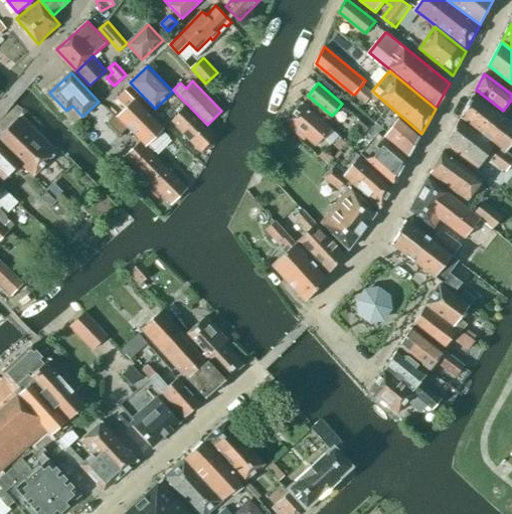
[(374,93),(372,91),(363,83),(355,94),(365,103),(374,93)]
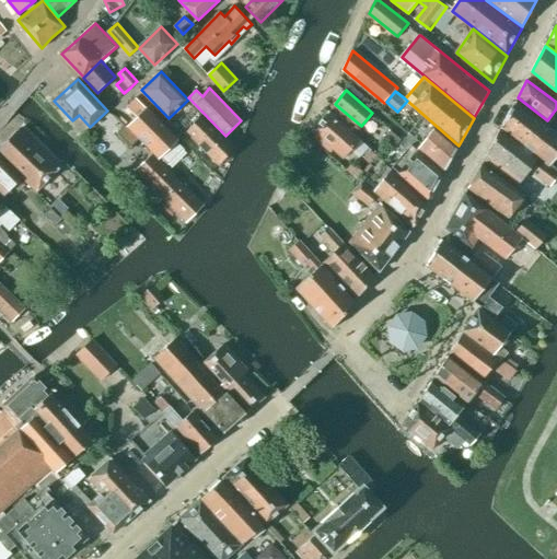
[(160,158),(178,139),(148,108),(138,99),(128,107),(138,117),(129,126),(154,151),(160,158)]
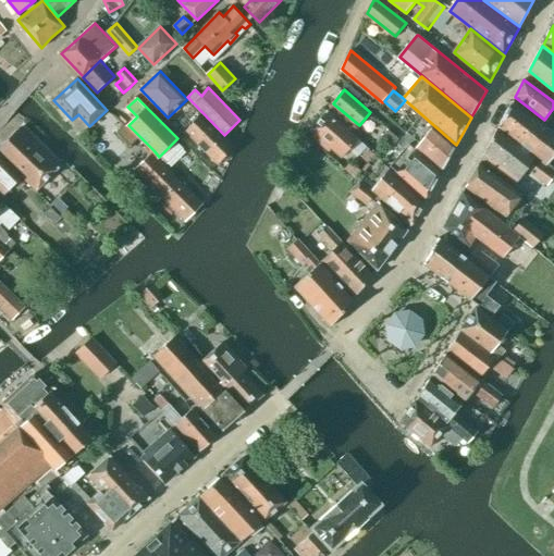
[(548,165),(553,157),(553,133),(513,100),(499,127),(548,165)]
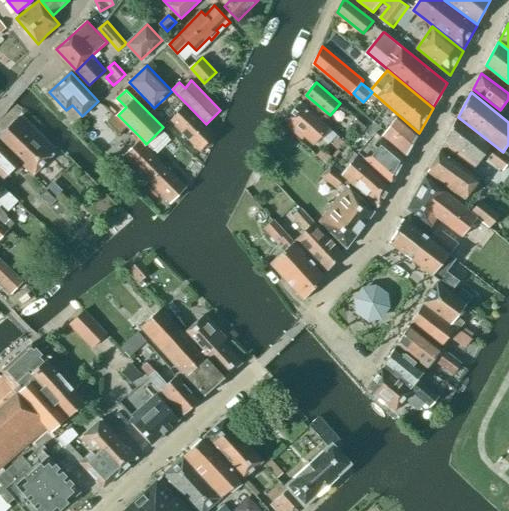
[(340,137),(330,128),(301,102),(287,120),(315,144),(324,134),(334,143),(340,137)]
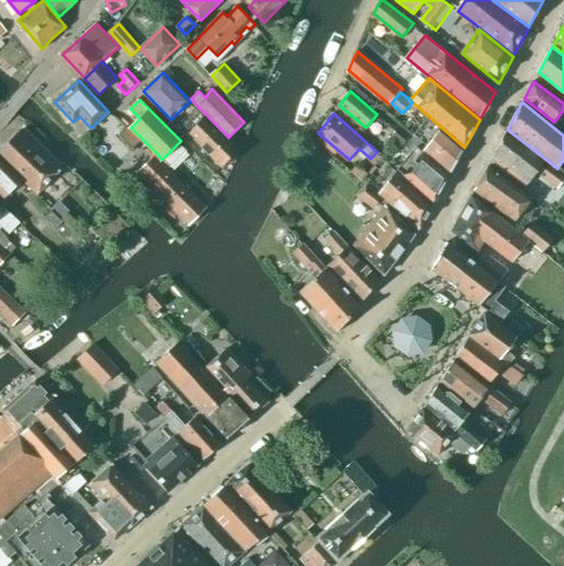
[(223,166),(237,150),(205,116),(190,134),(223,166)]
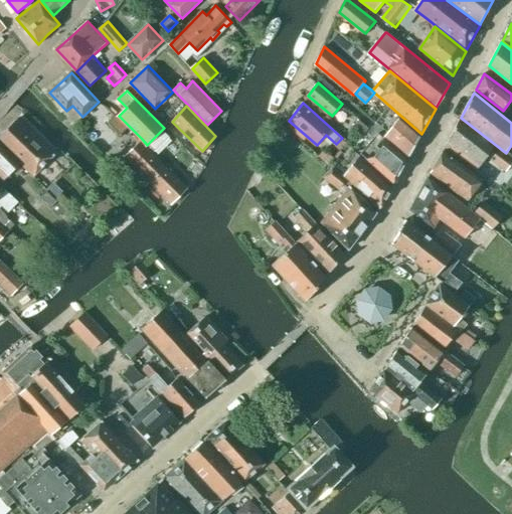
[(389,107),(385,112),(382,115),(394,125),(388,132),(384,137),(409,158),(421,134),(389,107)]
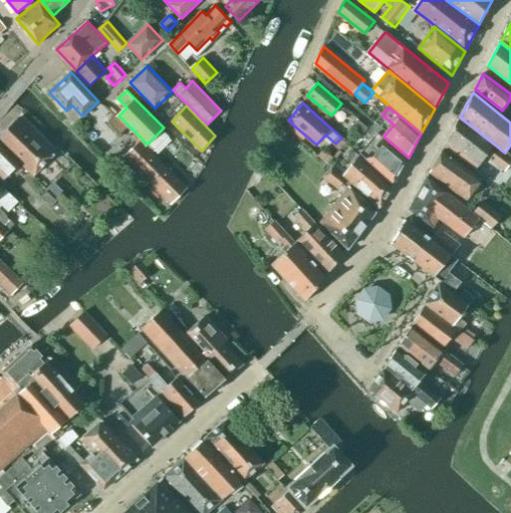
[(120,135),(128,127),(115,114),(108,121),(120,135)]
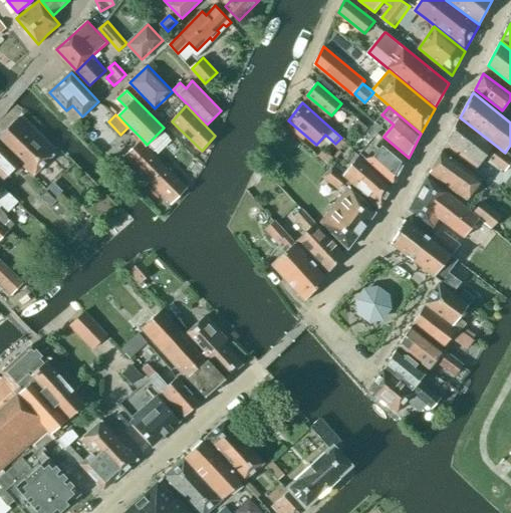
[(0,142),(34,176),(54,155),(17,118),(0,136),(0,142)]
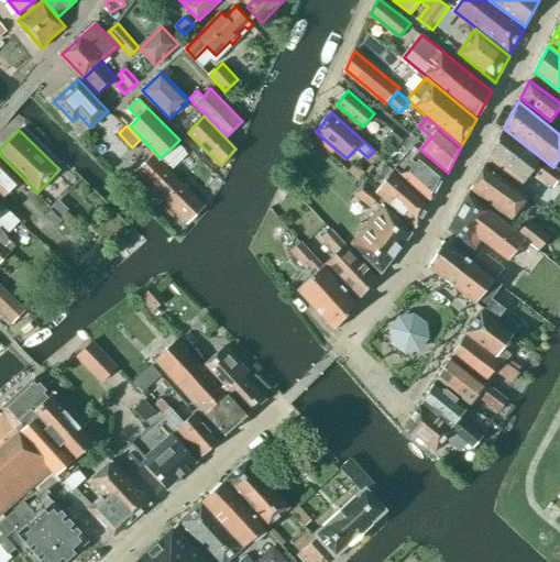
[(550,173),(553,168),(503,130),(485,163),(519,189),(536,166),(545,173),(547,169),(550,173)]
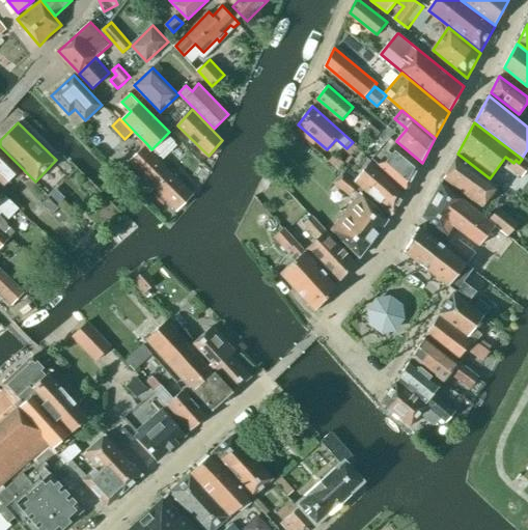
[(376,139),(382,132),(371,124),(366,132),(376,139)]
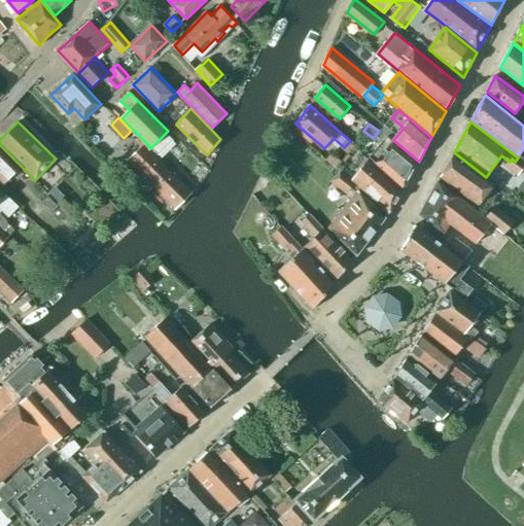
[(370,156),(404,190),(418,163),(392,141),(393,140),(397,135),(387,126),(378,136),(384,142),(370,156)]
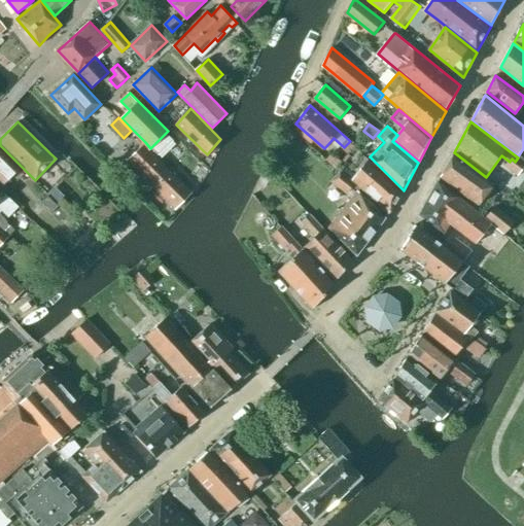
[(177,209),(193,193),(144,143),(128,159),(177,209)]
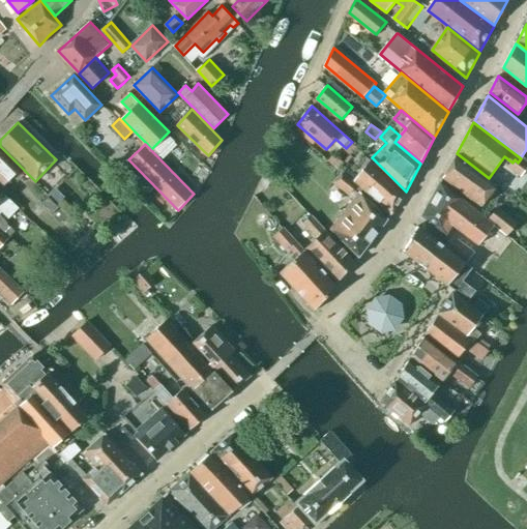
[(25,174),(20,170),(0,149),(0,181),(4,186),(13,176),(18,181),(25,174)]
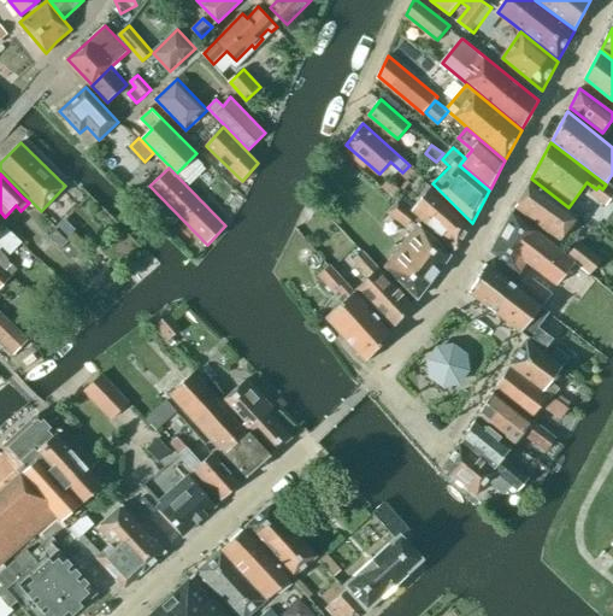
[(569,207),(531,180),(517,207),(561,241),(581,216),(569,207)]
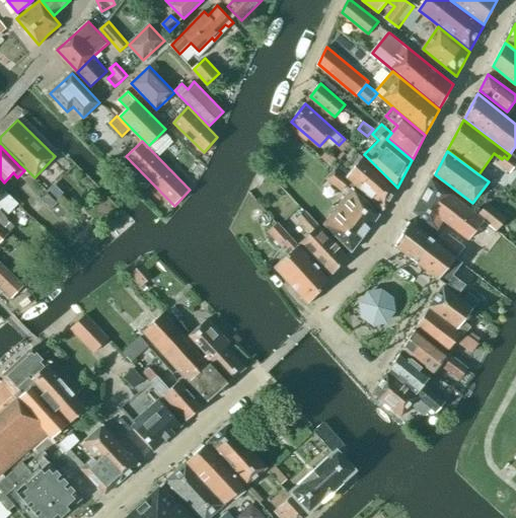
[(354,169),(348,177),(347,177),(357,185),(383,210),(397,188),(359,153),(349,166),(354,169)]
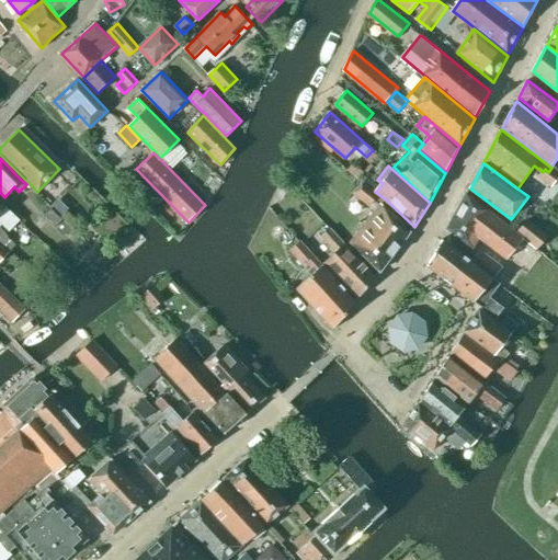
[(382,204),(386,200),(375,192),(376,192),(363,182),(354,193),(376,209),(351,242),(380,272),(410,232),(382,204)]
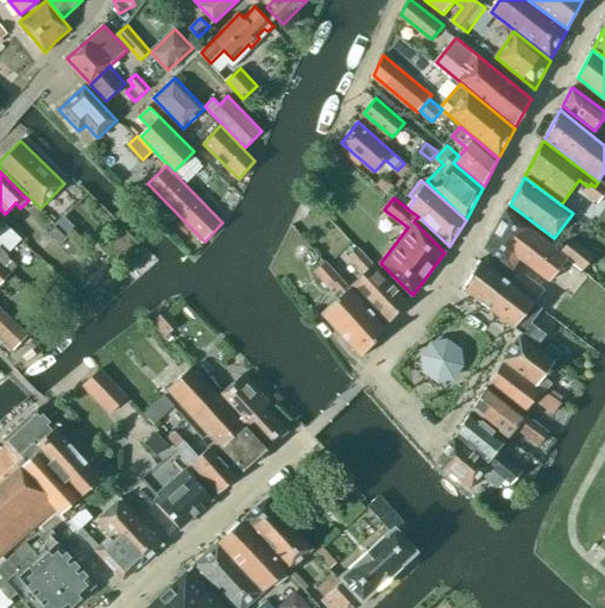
[(552,281),(568,259),(506,210),(485,248),(514,269),(520,257),(552,281)]
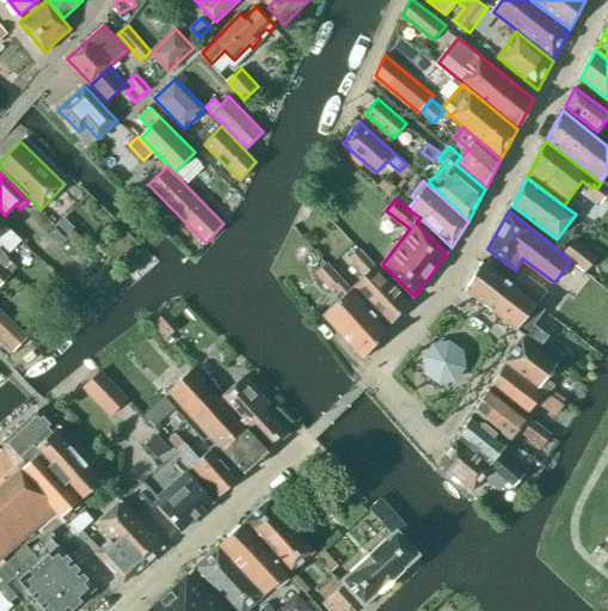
[(75,227),(65,215),(55,225),(67,236),(75,227)]
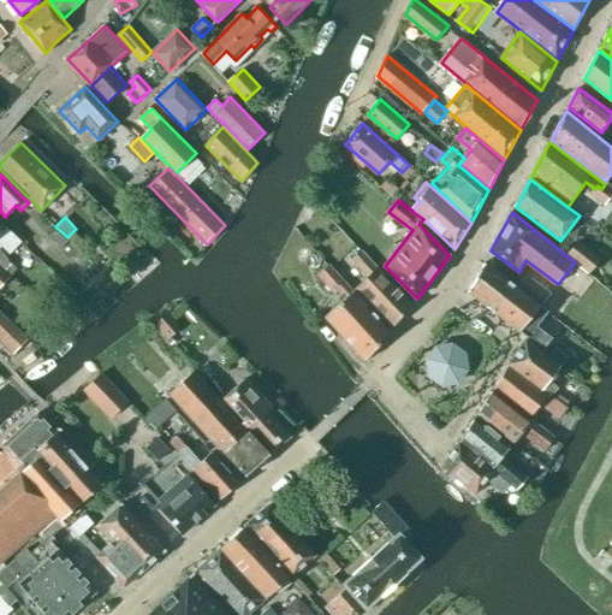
[(0,242),(11,254),(23,242),(0,219),(0,242)]
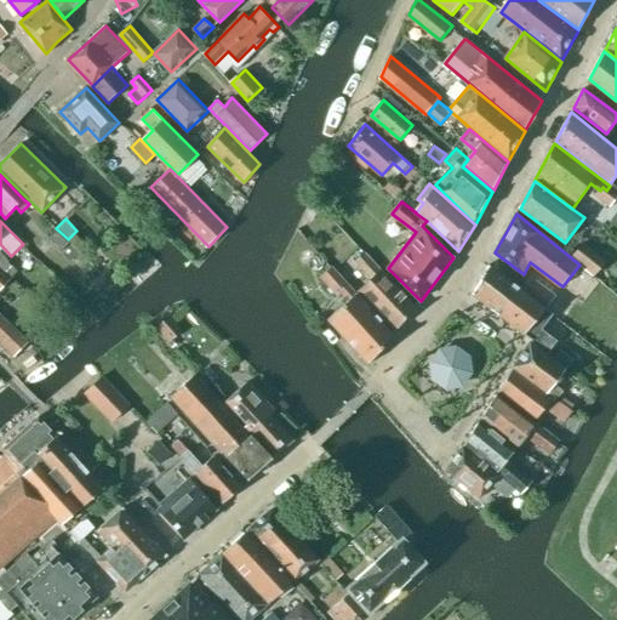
[(81,251),(58,231),(51,238),(74,259),(81,251)]
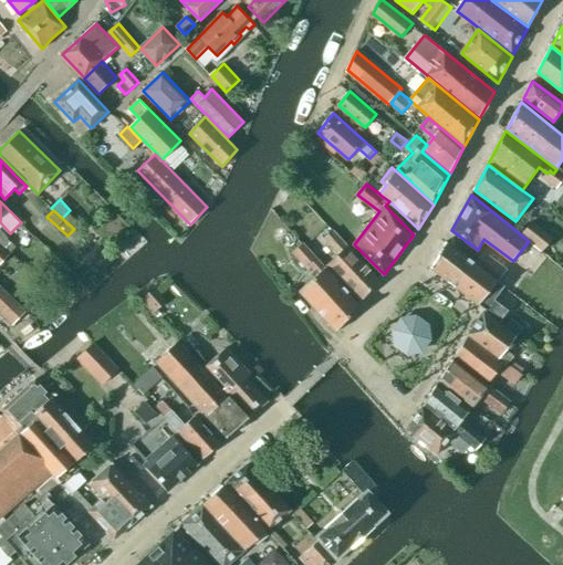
[(554,238),(533,220),(522,233),(543,251),(554,238)]
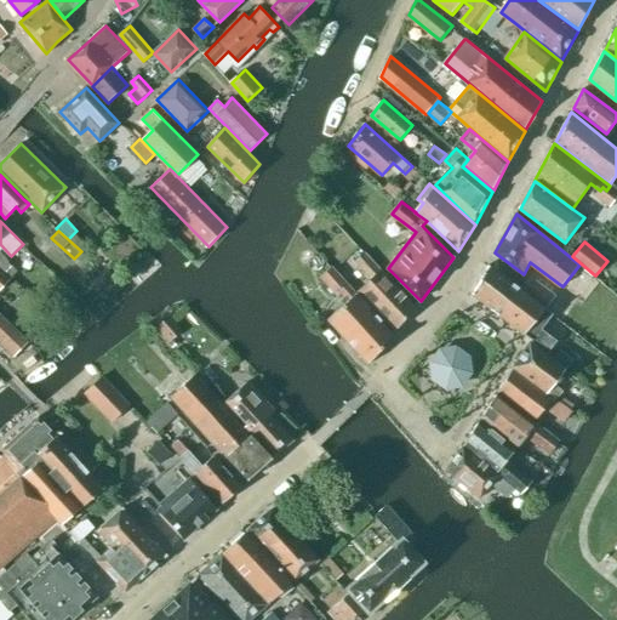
[(372,279),(382,271),(365,252),(356,261),(372,279)]
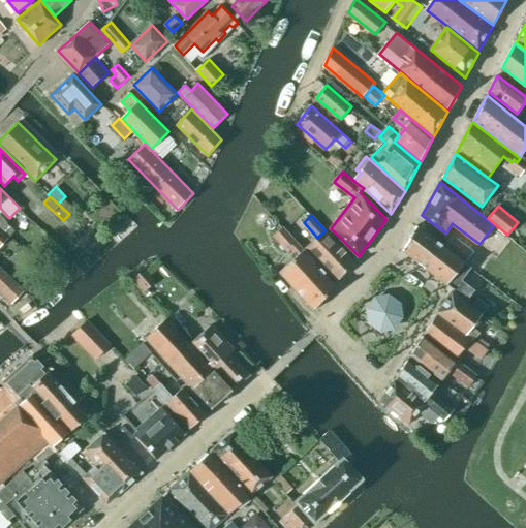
[(9,238),(17,230),(11,224),(9,226),(3,233),(9,238)]
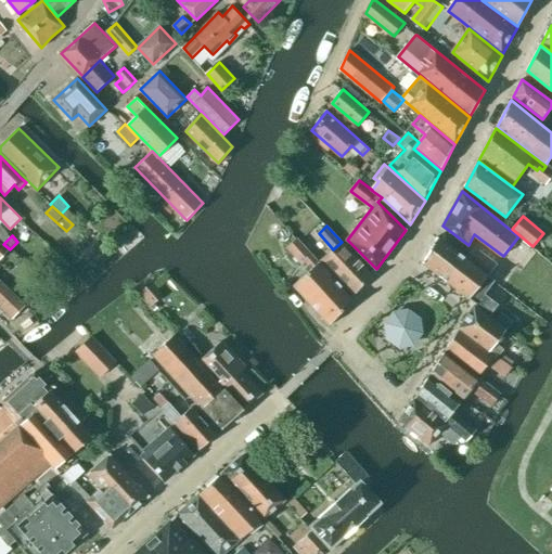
[(475,306),(489,317),(498,305),(484,294),(495,280),(437,236),(423,262),(470,299),(470,298),(476,304),(475,306)]
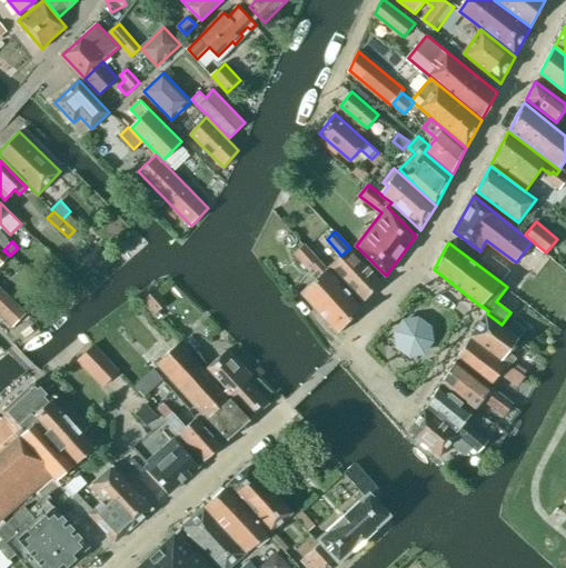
[(339,334),(361,307),(305,243),(295,252),(308,268),(311,265),(320,275),(301,291),(339,334)]
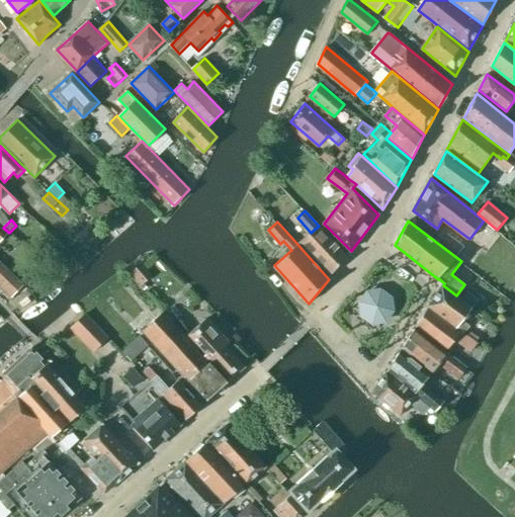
[(0,242),(9,233),(3,228),(0,224),(0,242)]
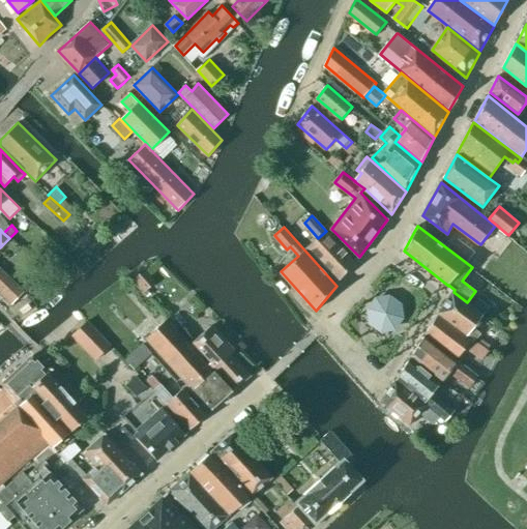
[(326,231),(318,238),(306,248),(339,283),(356,261),(327,230),(326,231)]
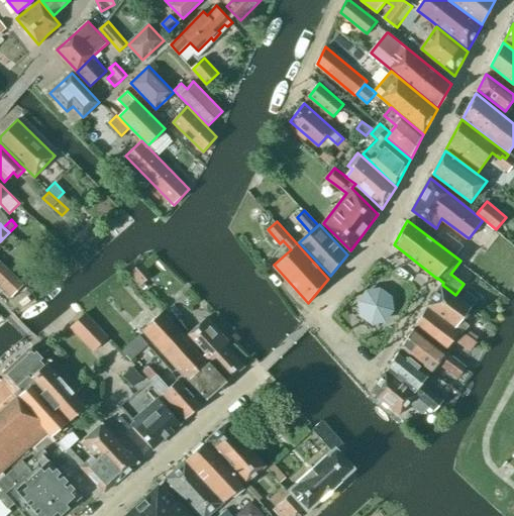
[(104,237),(92,225),(79,239),(92,250),(104,237)]
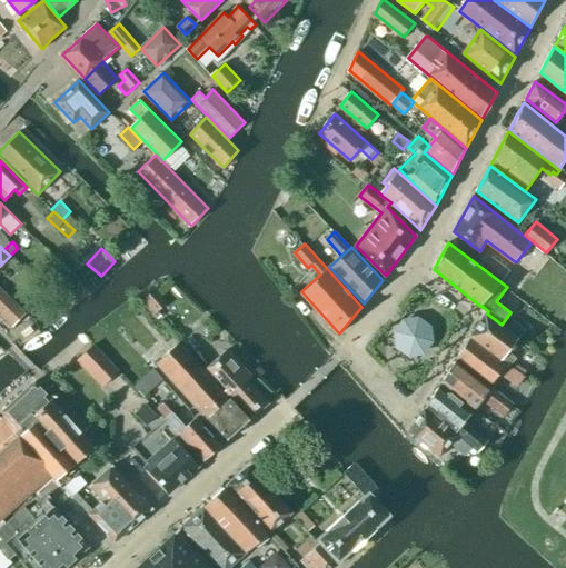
[(500,281),(510,270),(487,252),(478,265),(500,281)]
